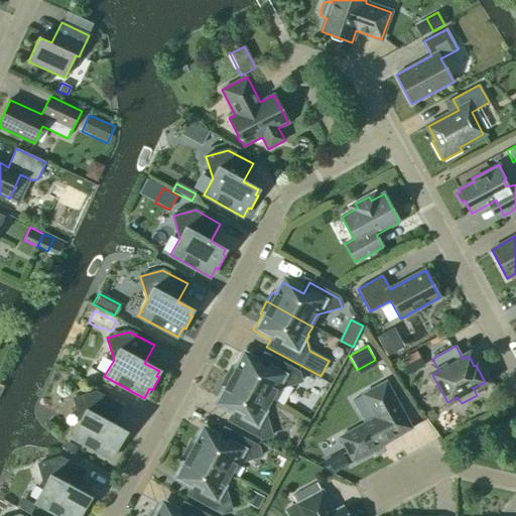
[(420,366),(413,354),(399,362),(406,374),(420,366)]
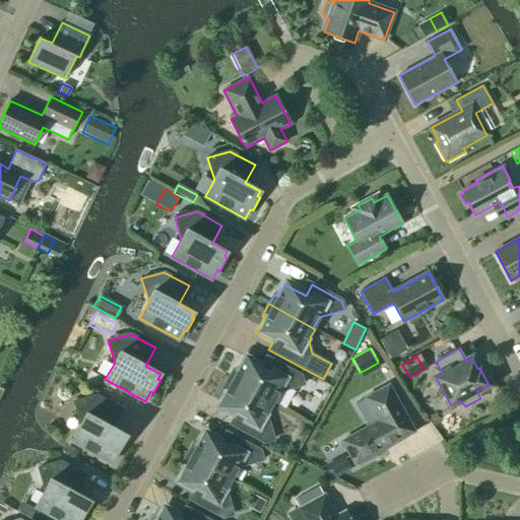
[(228,379),(272,403),(278,392),(304,385),(301,376),(271,360),(265,371),(244,360),(237,372),(234,370),(228,379)]
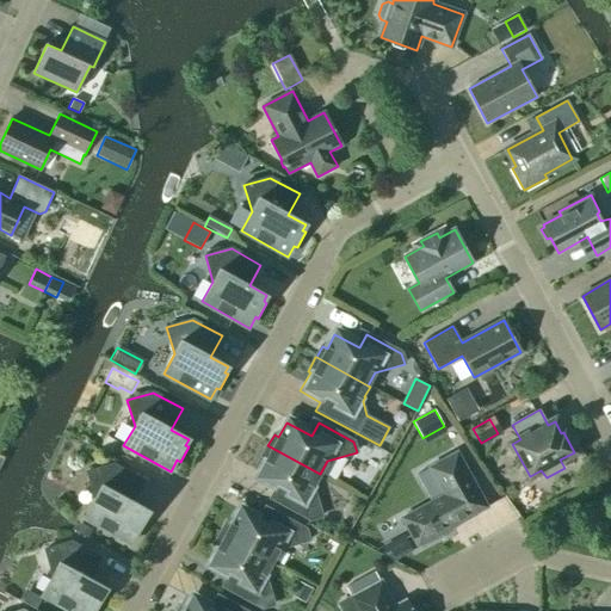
[(313,487),(320,474),(267,445),(261,457),(266,460),(259,474),(283,487),(276,501),(312,520),(322,517),(313,487)]
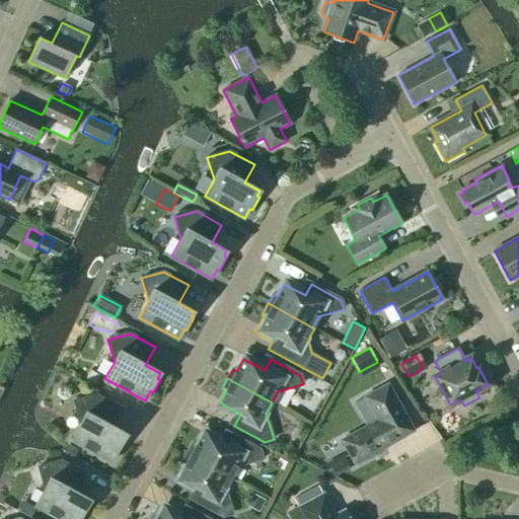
[(414,431),(388,385),(365,397),(377,421),(342,441),(355,463),(358,462),(359,464),(373,457),(371,454),(414,431)]
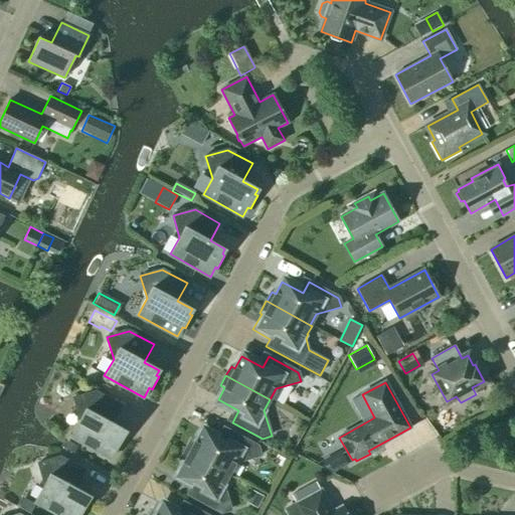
[(111,422),(121,405),(96,391),(73,398),(79,420),(71,437),(111,458),(116,449),(119,450),(126,437),(123,436),(126,431),(111,422)]
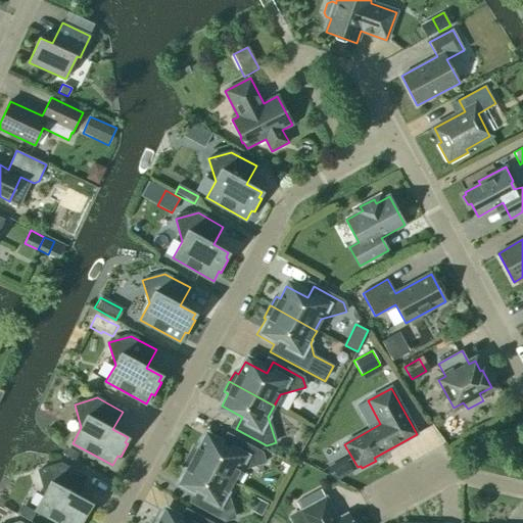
[(193,447),(188,457),(233,481),(239,470),(265,463),(262,454),(232,437),(226,448),(204,437),(197,449),(193,447)]
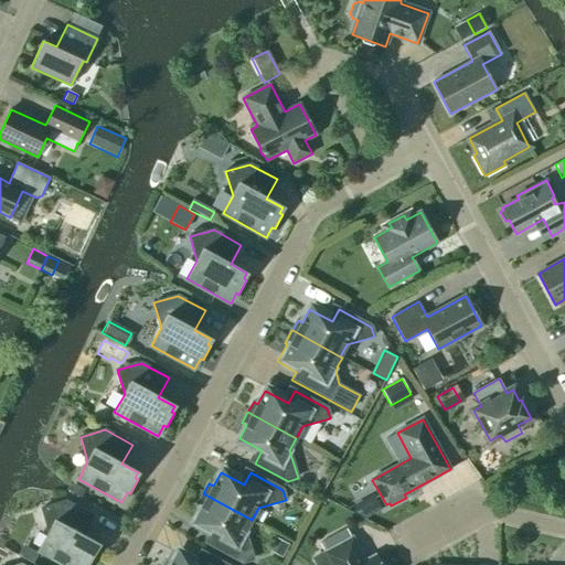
[(252,520),(203,493),(198,504),(202,507),(194,520),(217,532),(211,545),(243,563),(253,560),(245,532),(252,520)]
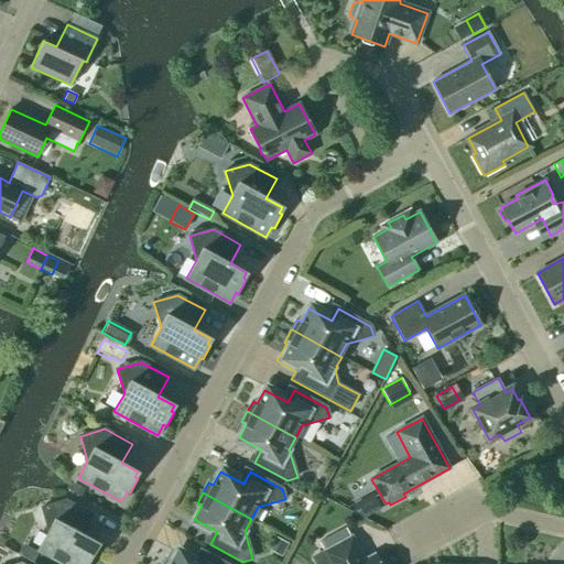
[(65,500),(41,508),(49,532),(39,550),(65,563),(86,563),(88,563),(89,563),(90,563),(98,550),(96,549),(98,543),(83,534),(93,514),(65,500)]
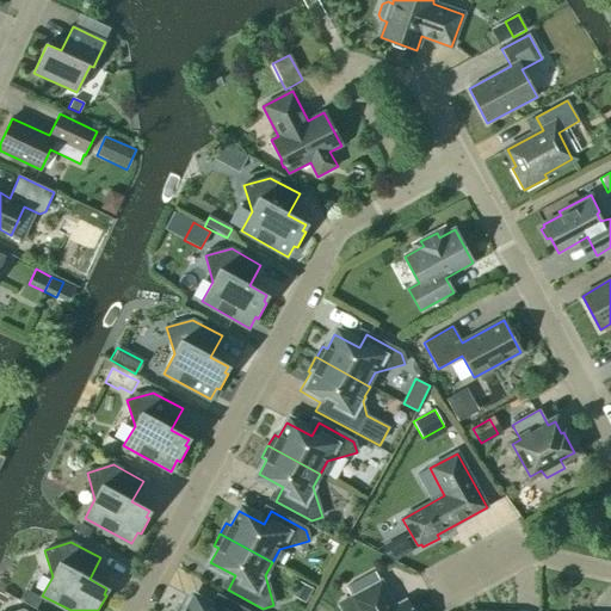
[(313,590),(298,581),(289,598),(303,606),(313,590)]
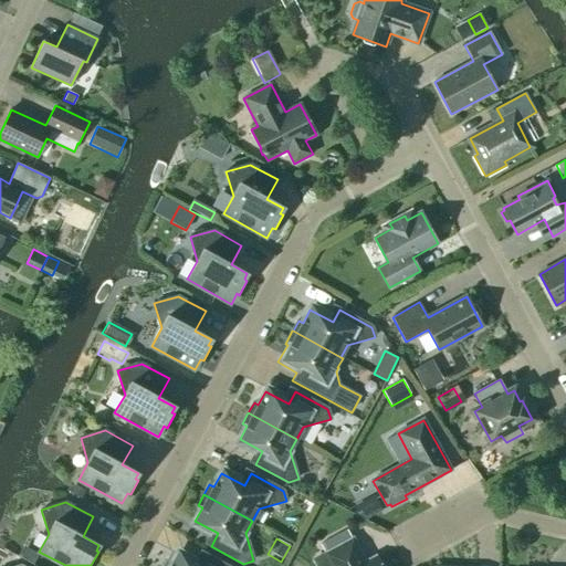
[(365,563),(353,540),(326,555),(332,565),(380,565),(376,557),(365,563)]
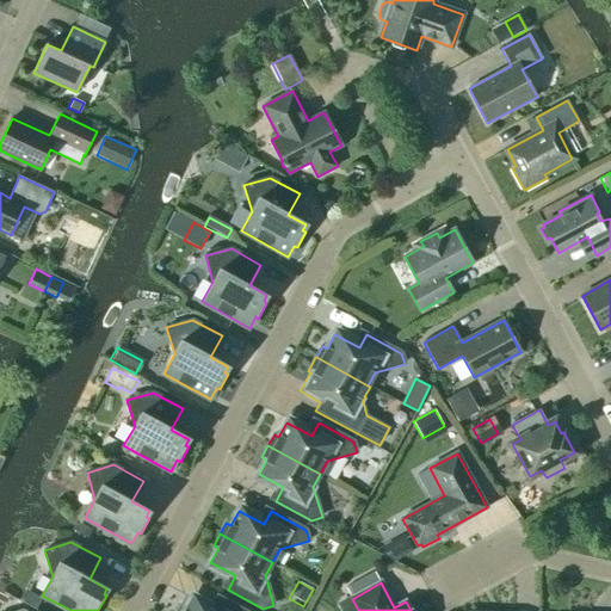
[(0,608),(4,610),(11,596),(0,591),(0,608)]
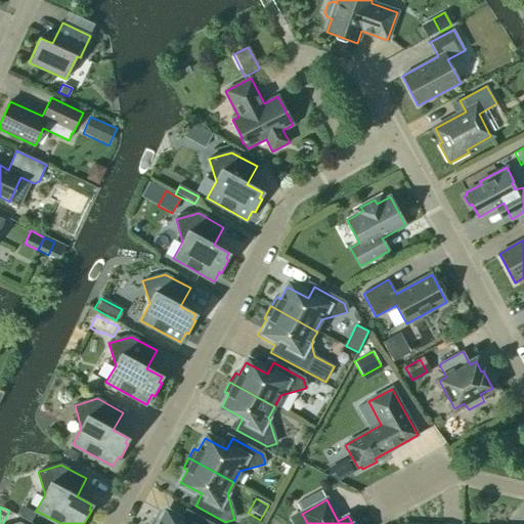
[(153,523),(210,523),(191,514),(185,523),(182,523),(164,514),(158,523),(153,523)]
